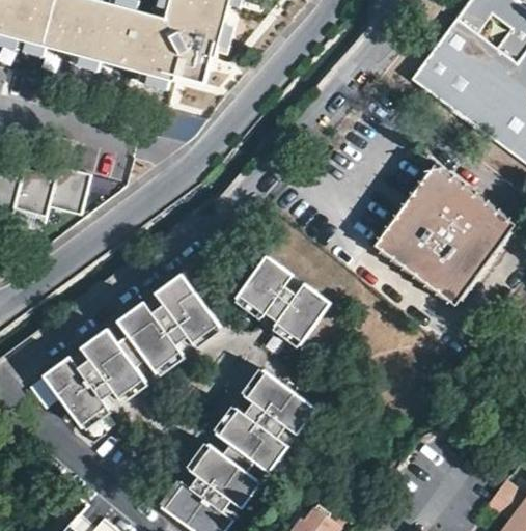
[(227,0),(168,0),(166,11),(164,21),(144,16),(115,7),(111,6),(86,0),(0,0),(0,36),(20,42),(26,44),(47,49),(80,58),(100,63),(146,76),(167,81),(172,82),(173,77),(201,84),(209,58),(212,59),(216,47),(223,18),(224,15),(227,0)]
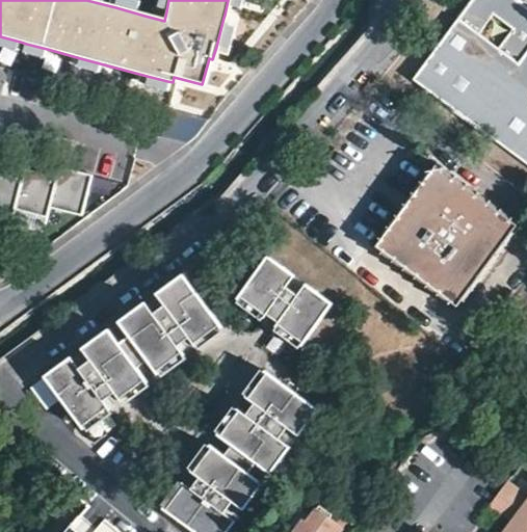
[(127,0),(116,0),(115,7),(145,16),(148,5),(127,0)]
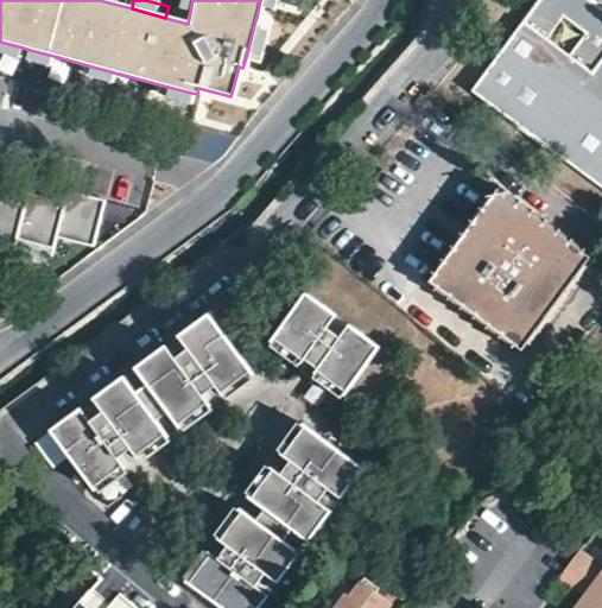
[(181,0),(178,10),(190,13),(192,0),(181,0)]
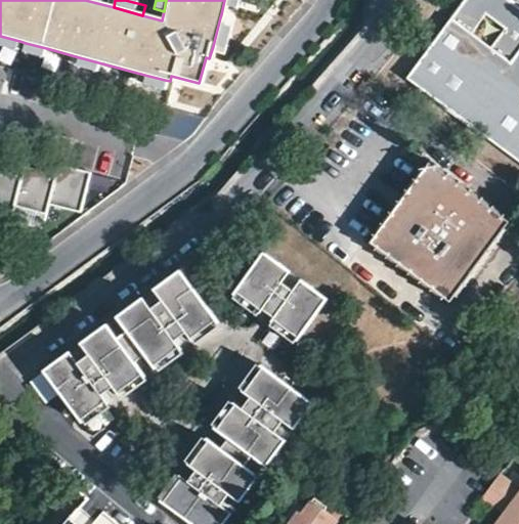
[(234,0),(224,0),(221,14),(230,17),(234,0)]
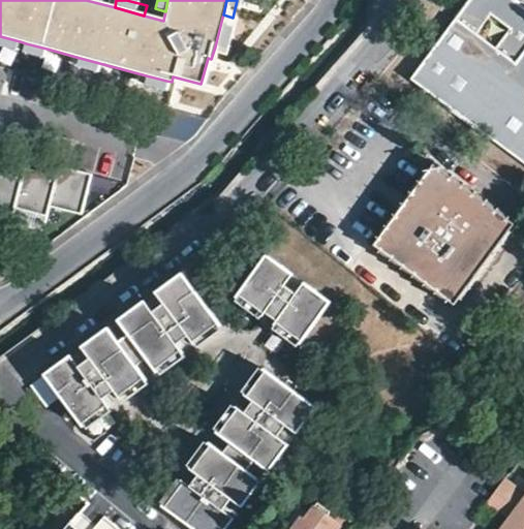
[(523,11),(507,0),(466,0),(407,80),(523,165),(523,11)]
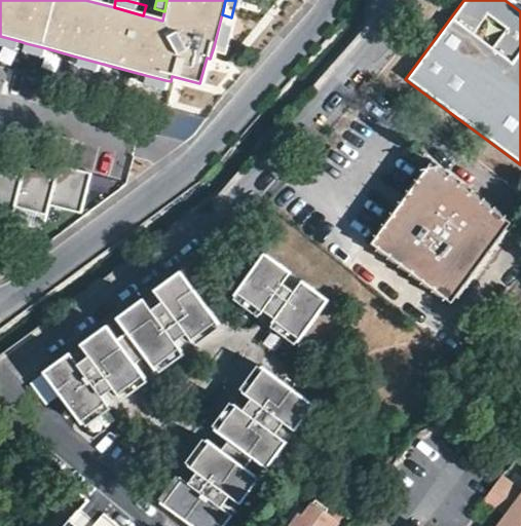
[(231,20),(221,17),(214,46),(223,48),(231,20)]
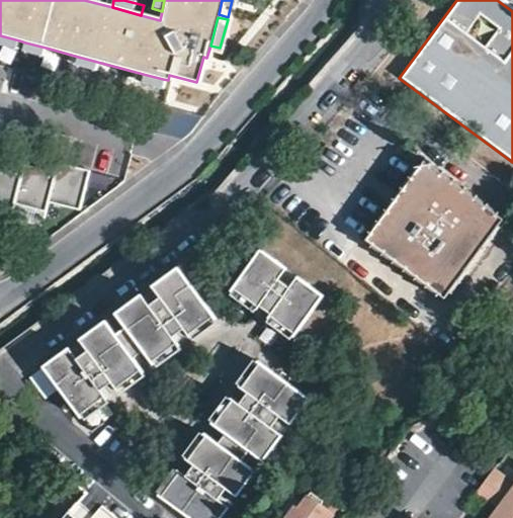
[(16,51),(19,40),(0,35),(0,47),(16,51)]
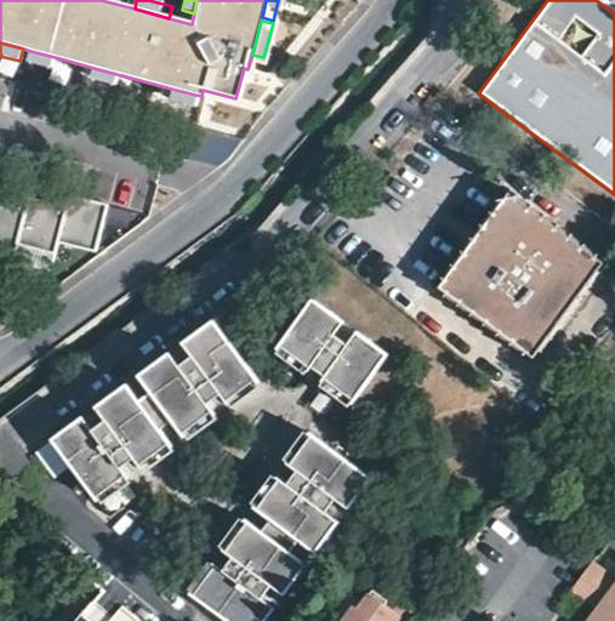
[(51,69),(55,57),(30,51),(28,63),(51,69)]
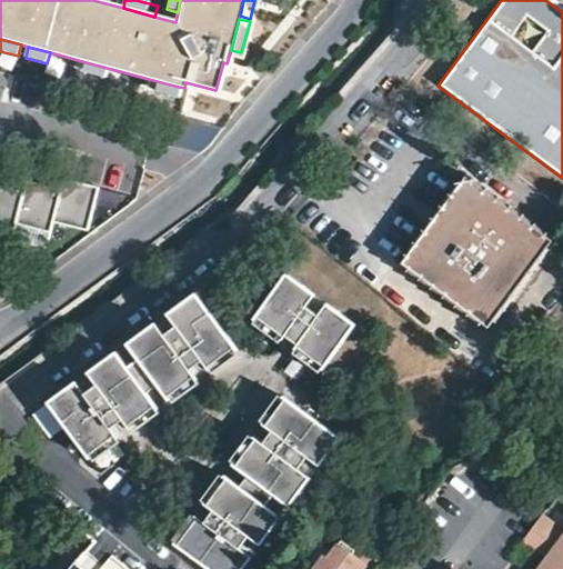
[(103,78),(107,68),(86,62),(82,72),(103,78)]
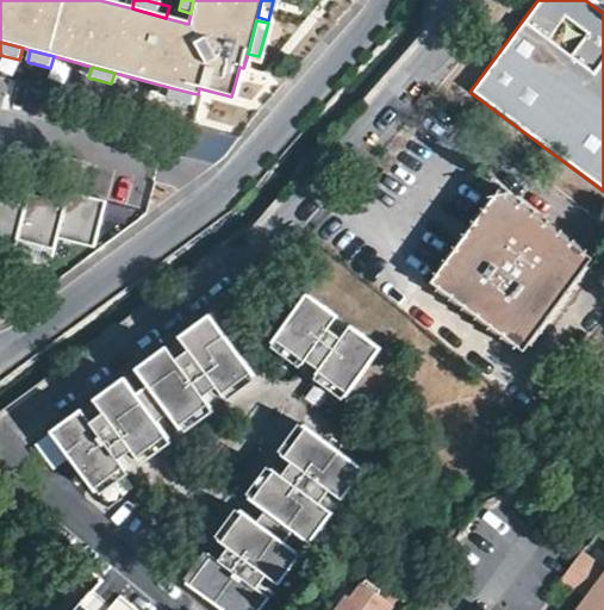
[(188,104),(192,93),(168,87),(166,98),(188,104)]
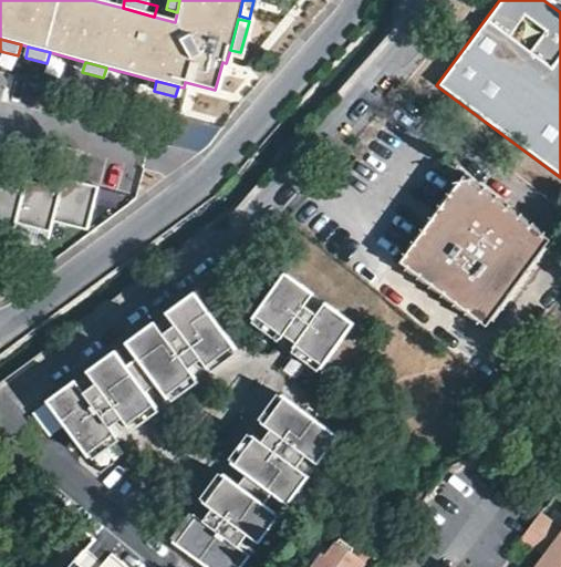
[(0,224),(12,227),(14,222),(24,184),(0,177),(0,224)]
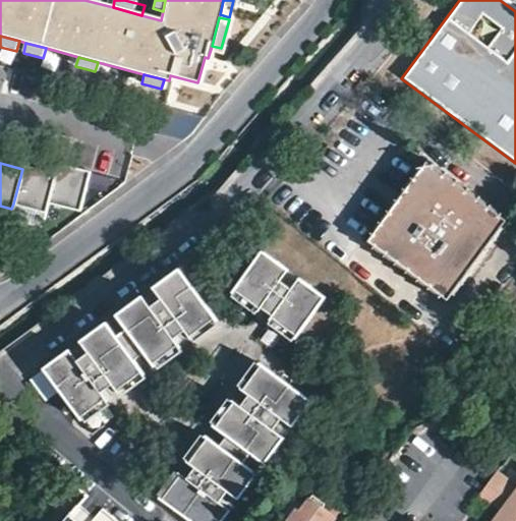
[(47,203),(78,211),(89,171),(57,163),(55,173),(47,203)]
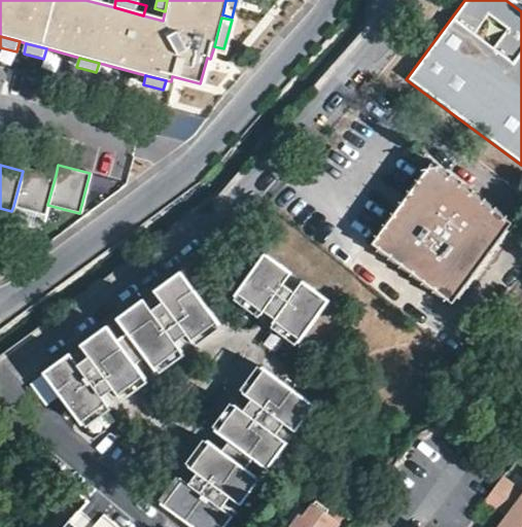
[(509,222),(428,165),(369,244),(449,303),(509,222)]
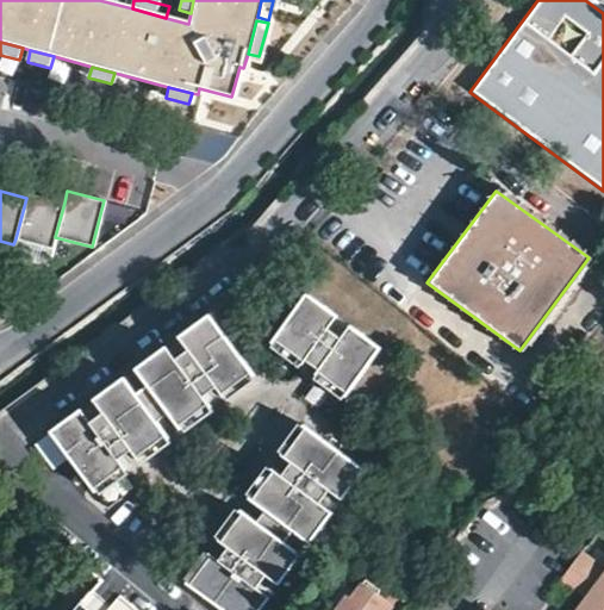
[(26,198),(16,238),(53,248),(55,237),(64,203),(27,192),(26,198)]
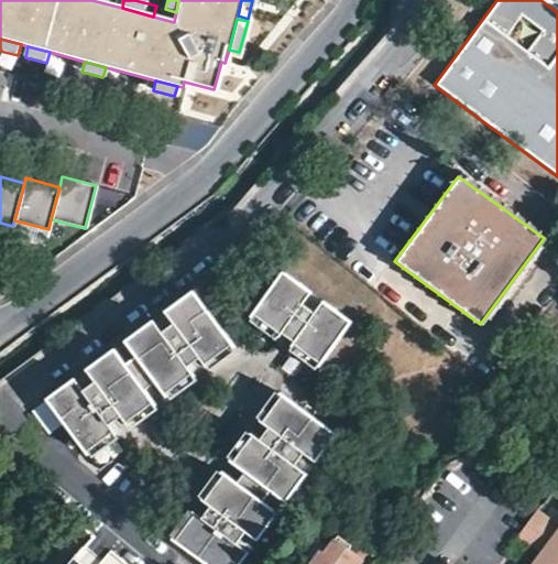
[(309,293),(283,272),(254,311),(281,332),(301,305),(309,293)]
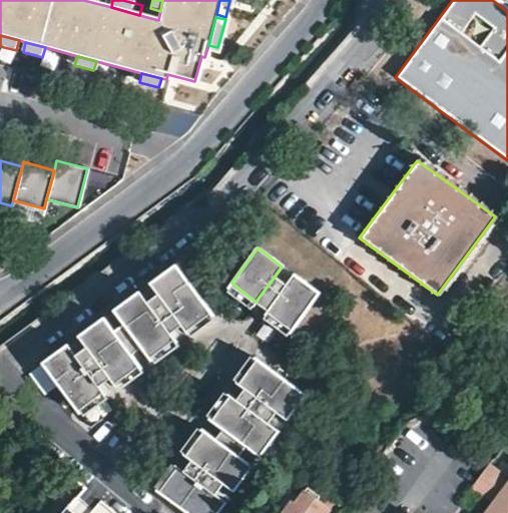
[(205,312),(171,266),(146,284),(176,324),(181,330),(205,312)]
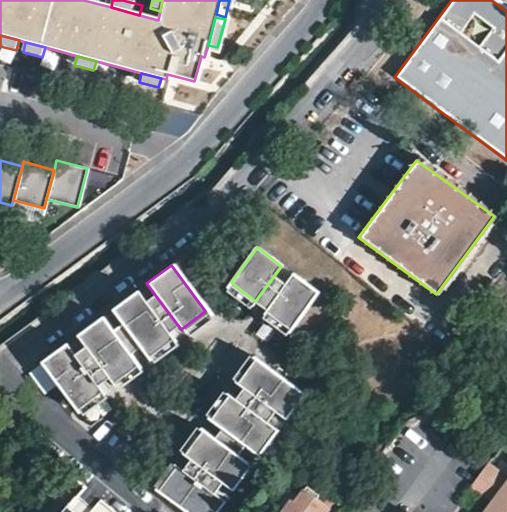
[(317,292),(292,273),(283,285),(266,309),(292,327),(317,292)]
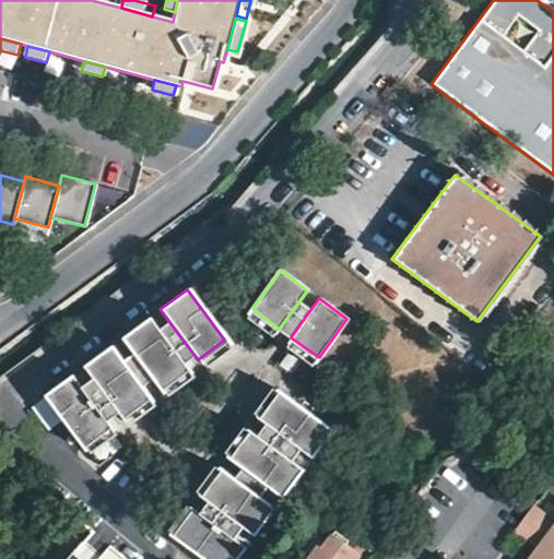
[(309,311),(298,302),(279,329),(291,337),(309,311)]
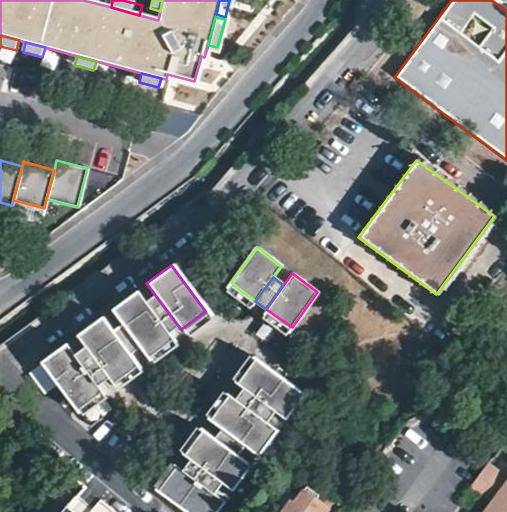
[(255,301),(231,282),(224,291),(249,309),(255,301)]
